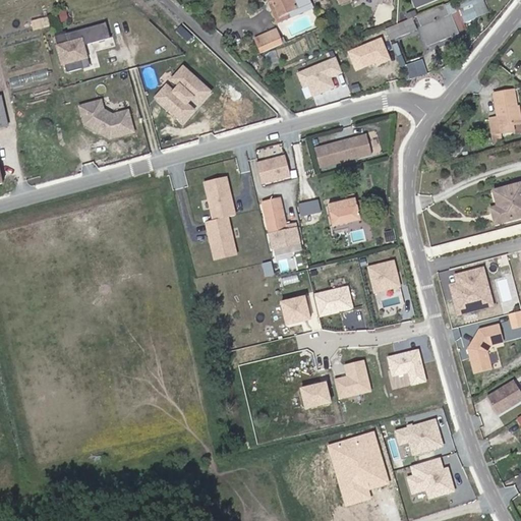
[(454,33),(441,1),(415,12),(411,13),(424,45),(454,33)]
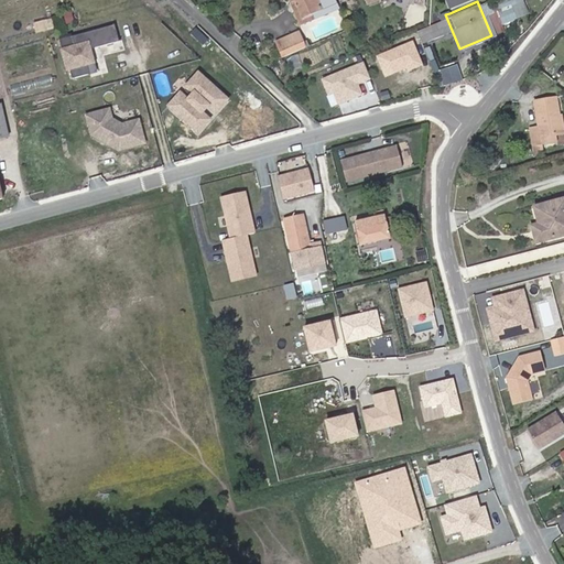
[(447,7),(440,10),(442,15),(445,14),(449,13),(447,7)]
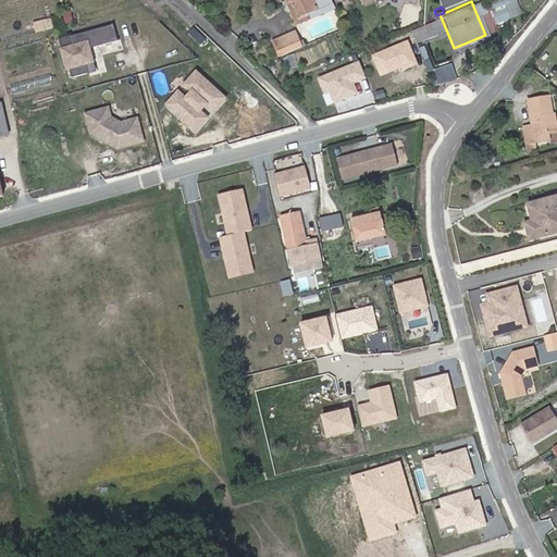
[(111,20),(69,32),(71,41),(59,45),(64,64),(66,63),(70,73),(86,69),(84,59),(90,58),(86,44),(115,36),(111,20)]
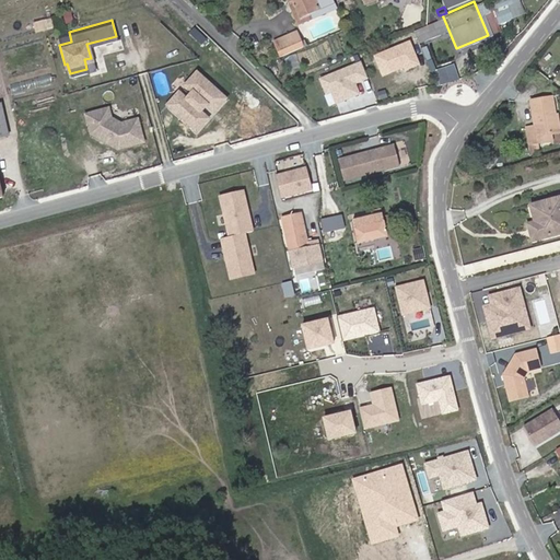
[(295,24),(286,28),(292,44),(302,41),(295,24)]
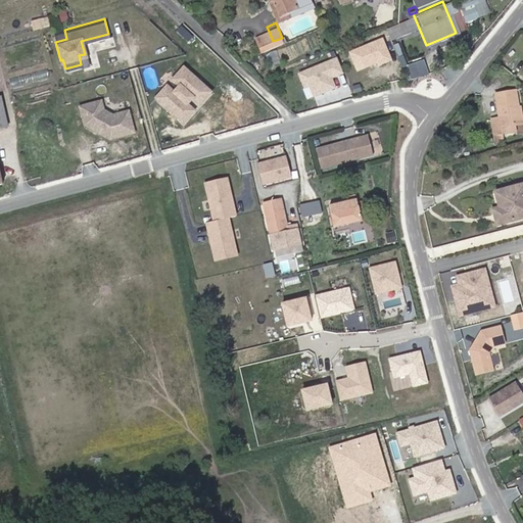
[(255,31),(260,46),(273,41),(267,27),(255,31)]
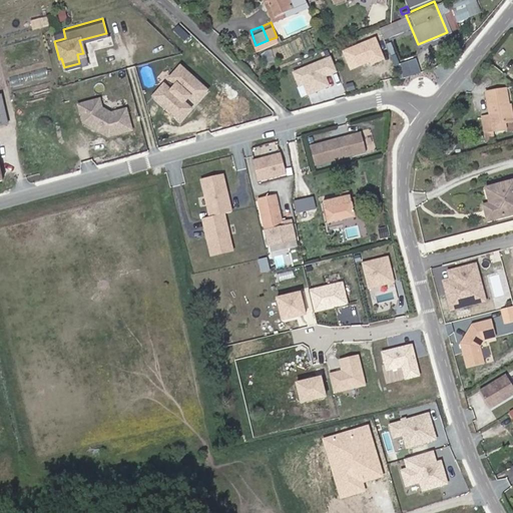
[(370,38),(357,43),(364,59),(376,53),(370,38)]
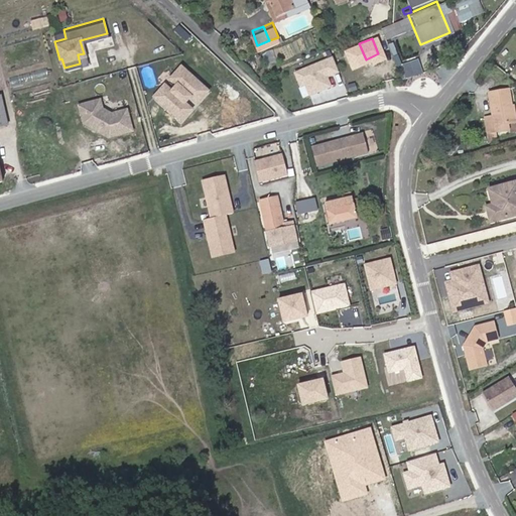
[(78,54),(80,63),(86,61),(84,53),(78,54)]
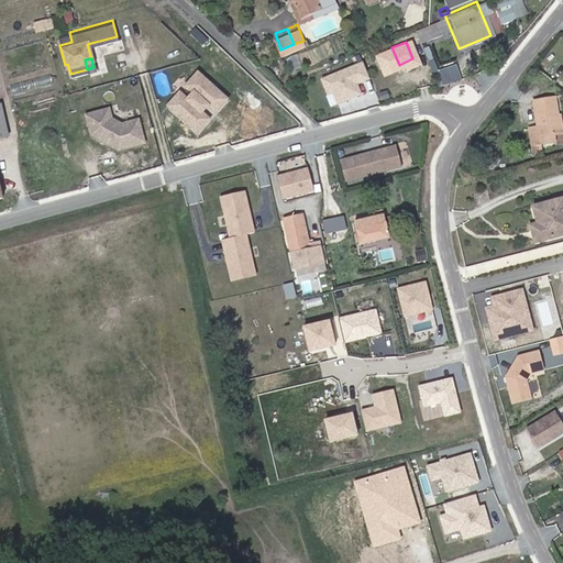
[(364,61),(320,77),(328,96),(334,94),(339,105),(363,95),(360,85),(372,79),(364,61)]
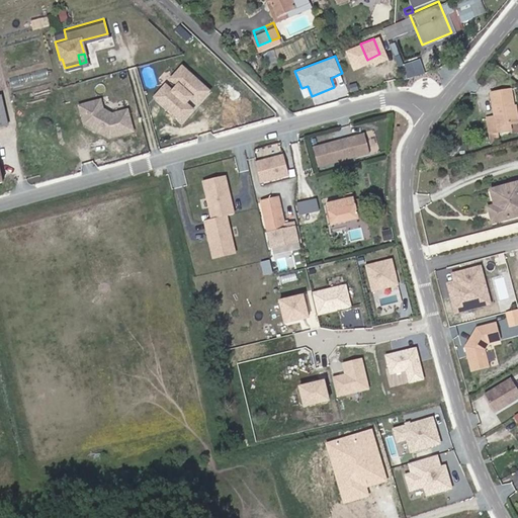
[(404,63),(408,78),(423,73),(419,59),(404,63)]
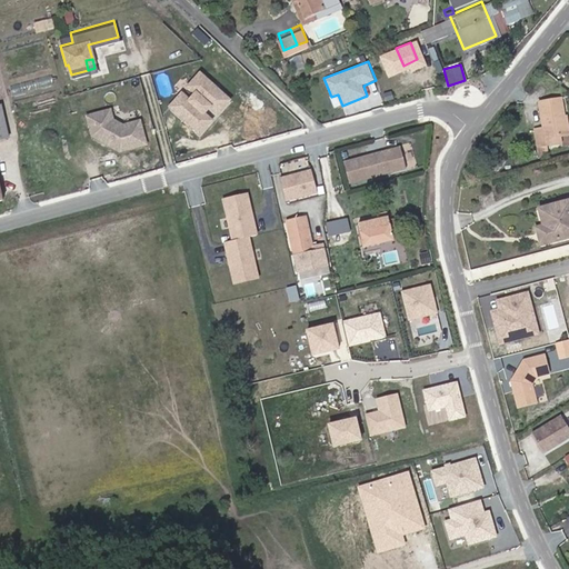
[(192,101),(185,93),(172,107),(201,133),(213,121),(206,113),(212,107),(220,113),(232,101),(203,73),(191,87),(199,95),(192,101)]
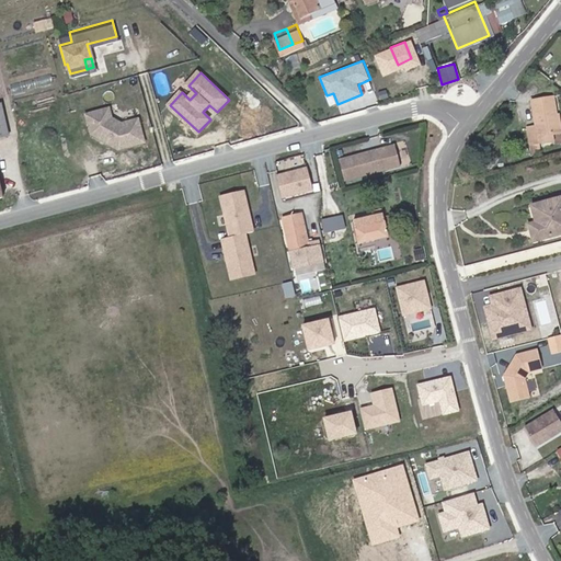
[(539,141),(538,135),(558,132),(552,95),(531,99),(535,125),(527,126),(529,144),(539,141)]
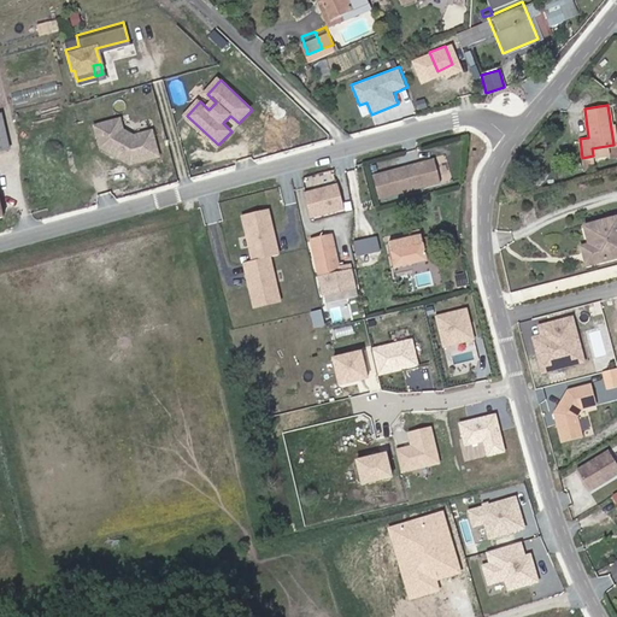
[(109,117),(111,125),(121,123),(118,115),(109,117)]
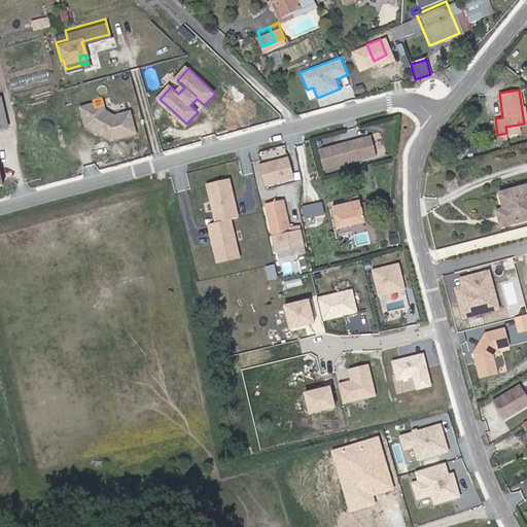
[(93,100),(79,104),(84,121),(110,136),(135,130),(129,107),(112,112),(103,105),(95,107),(93,100)]
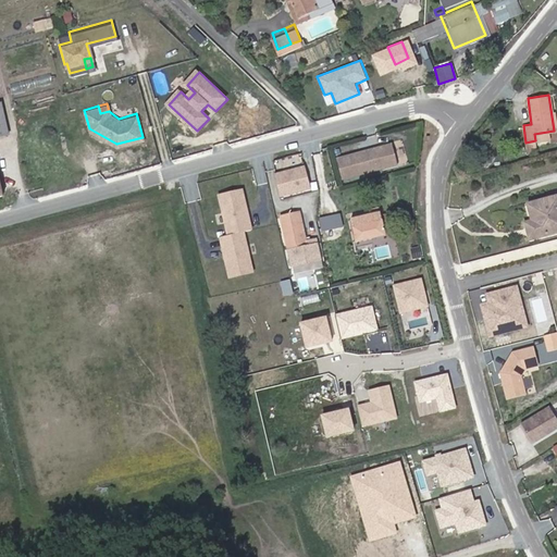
[(390,140),(333,157),(339,176),(395,161),(390,140)]
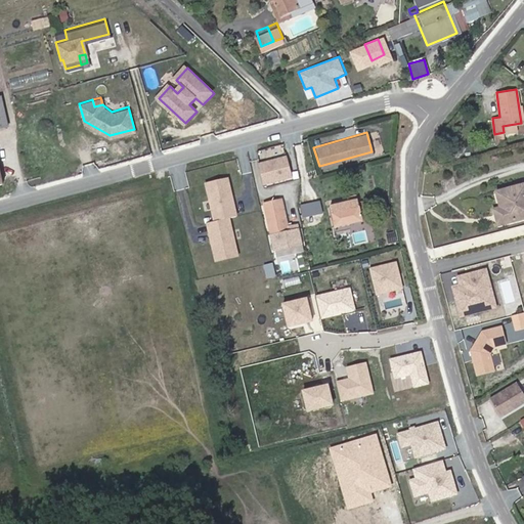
[(292,173),(287,153),(258,160),(263,180),(292,173)]
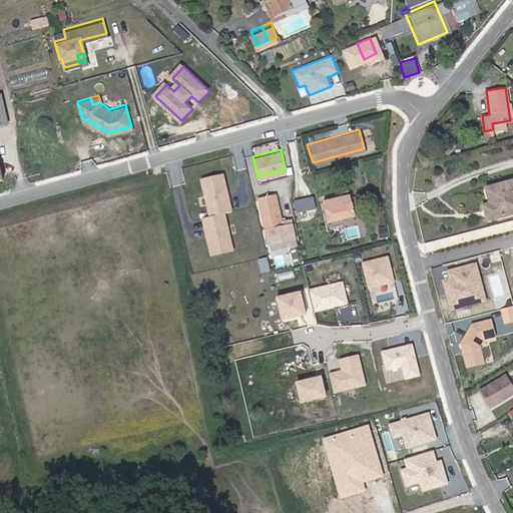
[(223,174),(200,180),(208,214),(201,216),(210,257),(234,250),(225,213),(232,211),(223,174)]
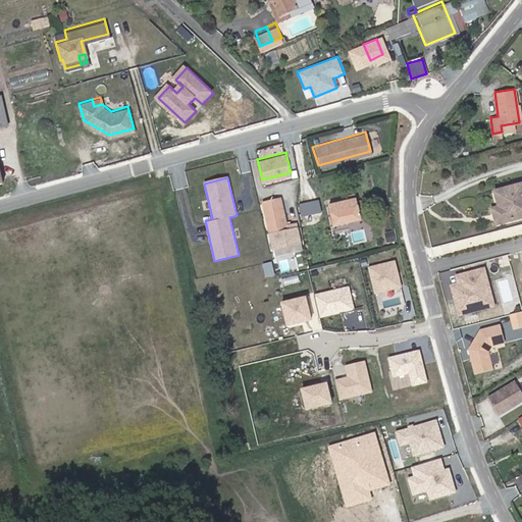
[(497,207),(492,207),(490,208),(492,222),(521,214),(521,186),(521,184),(492,191),(497,207)]
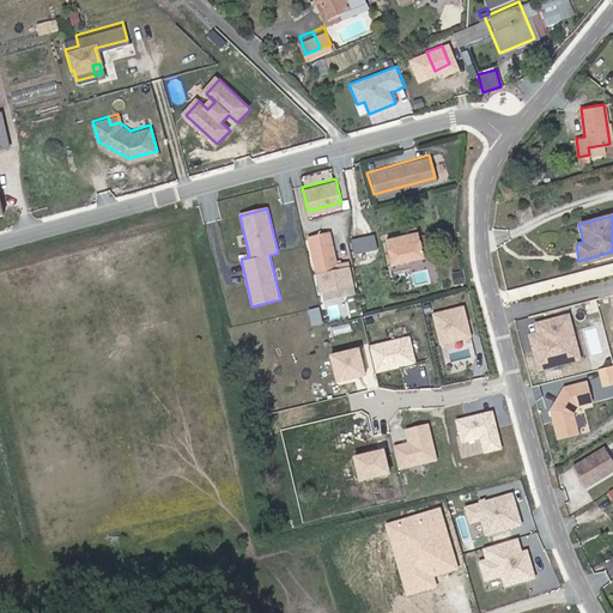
[(350,271),(346,255),(331,259),(323,228),(305,231),(316,278),(350,271)]
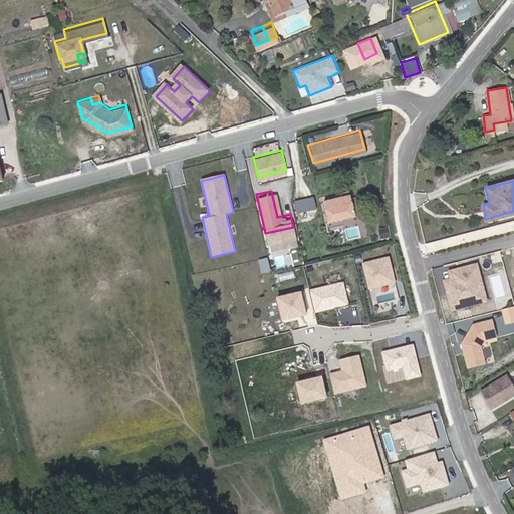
[(322,204),(327,225),(354,219),(349,198),(348,198),(347,194),(340,196),(341,200),(322,204)]
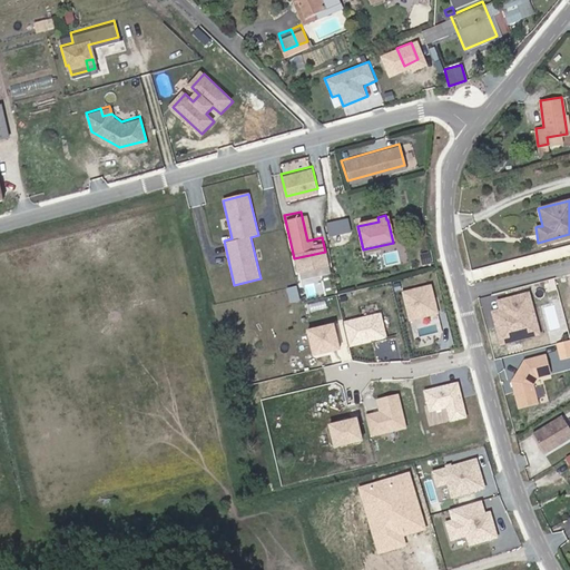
[(350,217),(327,222),(331,236),(352,232),(350,217)]
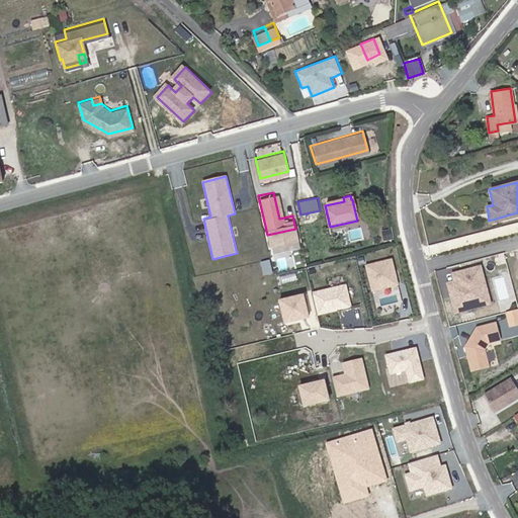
[(372,291),(401,284),(394,257),(365,264),(372,291)]
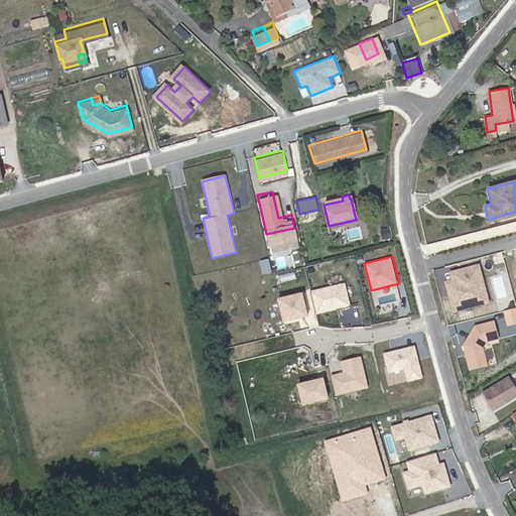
[(480,264),(449,272),(452,279),(445,281),(454,311),(490,302),(480,264)]
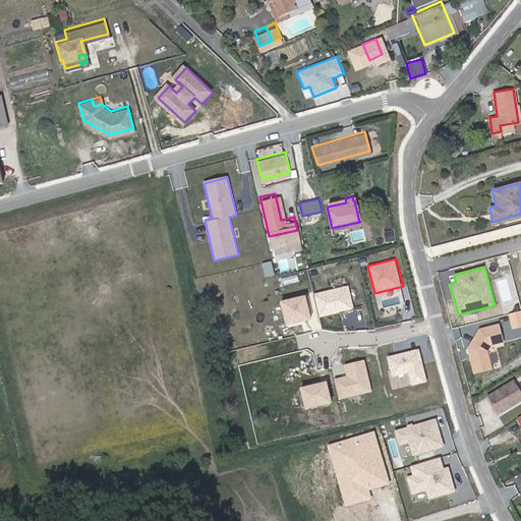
[(321,311),(351,303),(346,286),(316,294),(321,311)]
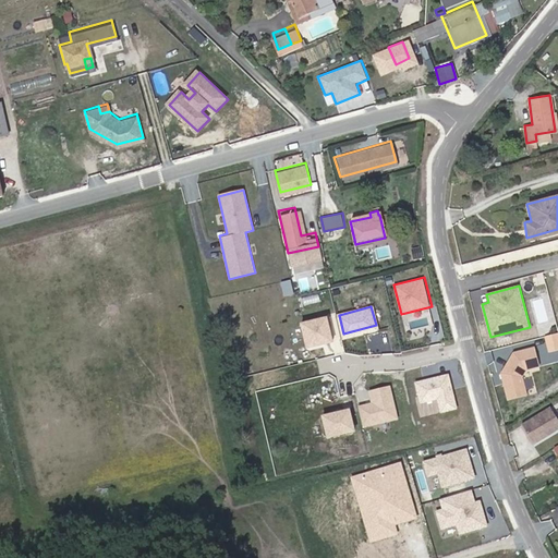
[(500,374),(508,401),(529,396),(524,378),(526,371),(541,367),(534,347),(513,352),(500,374)]
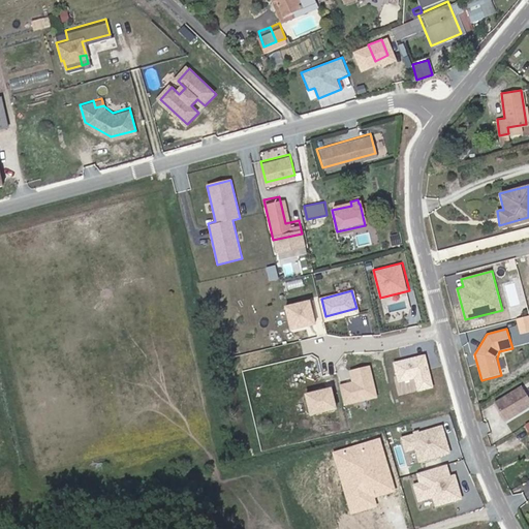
[(425,355),(394,361),(397,381),(414,378),(419,391),(433,389),(425,355)]
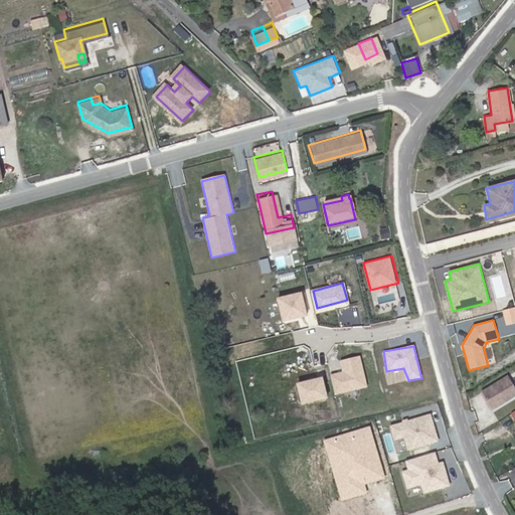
[(362,355),(340,360),(342,370),(330,373),(335,394),(369,386),(362,355)]
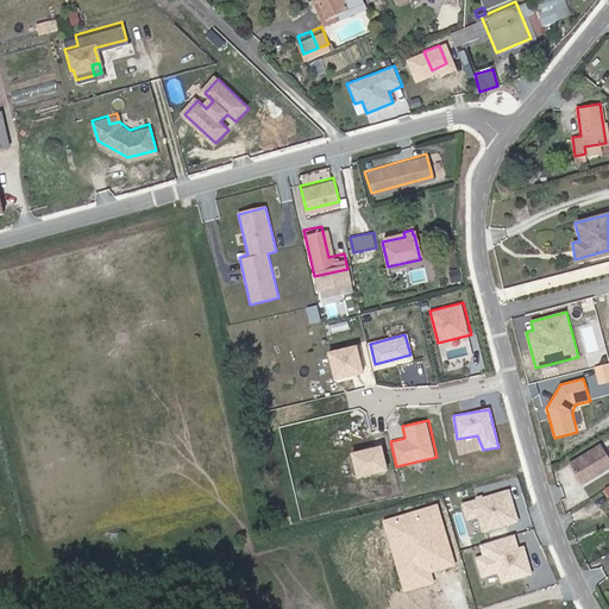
[(598,465),(608,459),(608,454),(598,438),(566,456),(579,477),(596,468),(594,465),(597,463),(598,465)]
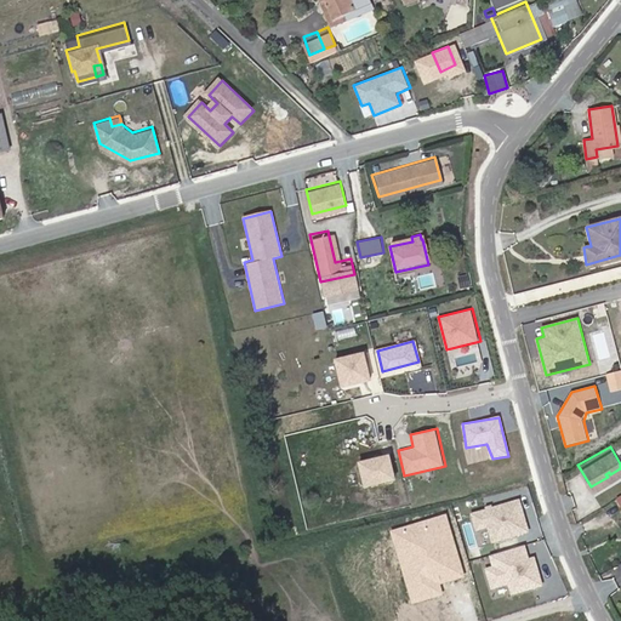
[(365,484),(393,476),(386,455),(359,463),(365,484)]
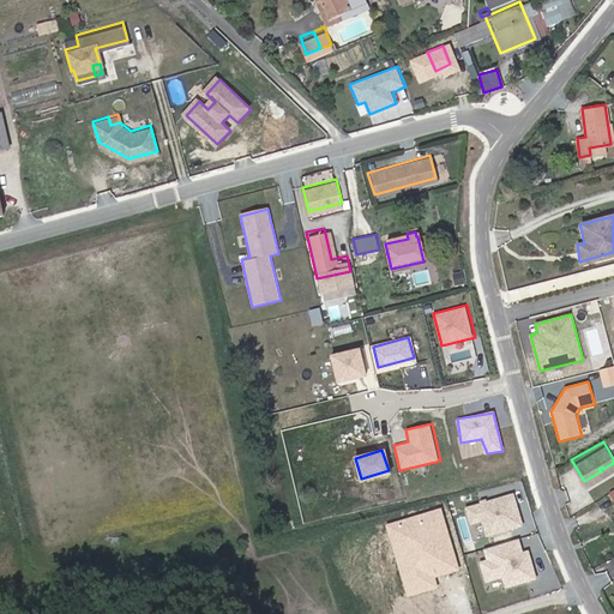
[(515,492),(465,507),(470,525),(482,522),(487,539),(525,527),(515,492)]
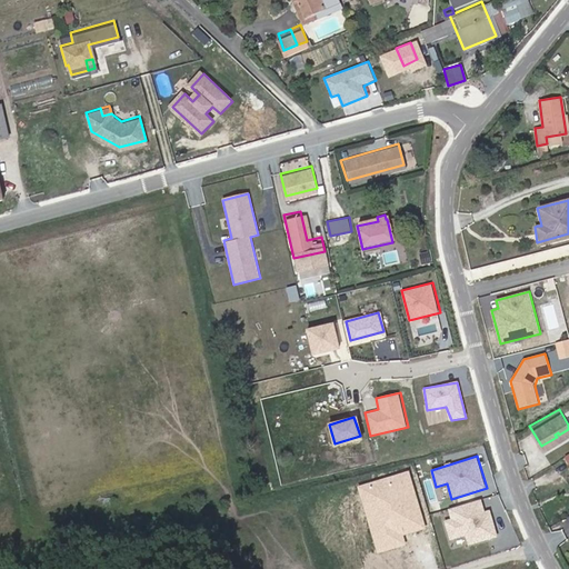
[(481,500),(449,509),(451,518),(443,521),(450,541),(466,537),(468,546),(498,538),(490,509),(486,511),(481,500)]
